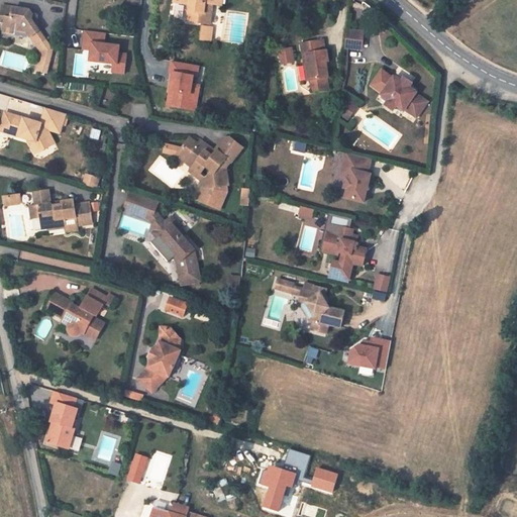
[(174,0),(174,3),(190,5),(188,21),(210,24),(213,5),(217,5),(217,0),(174,0)]
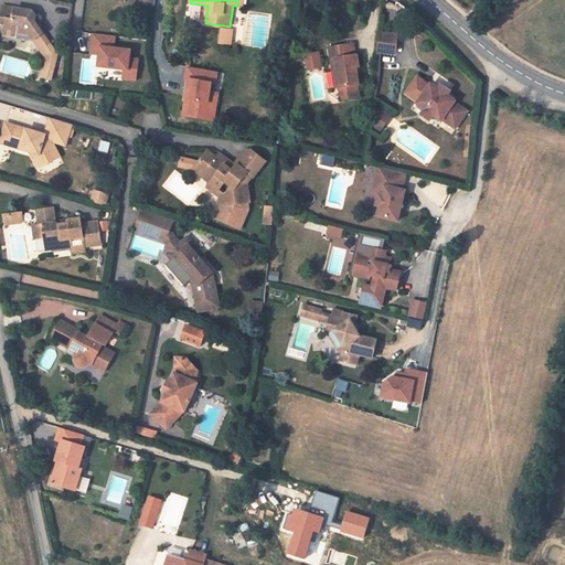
[(34,10),(1,3),(0,7),(0,24),(3,24),(2,36),(13,40),(13,35),(27,36),(42,56),(38,77),(51,81),(57,55),(55,49),(50,42),(46,33),(39,28),(41,14),(34,10)]
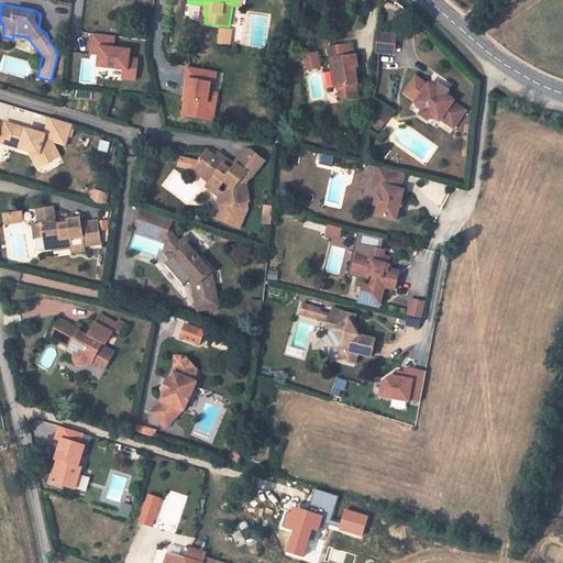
[(395,35),(378,33),(376,53),(393,55),(395,35)]
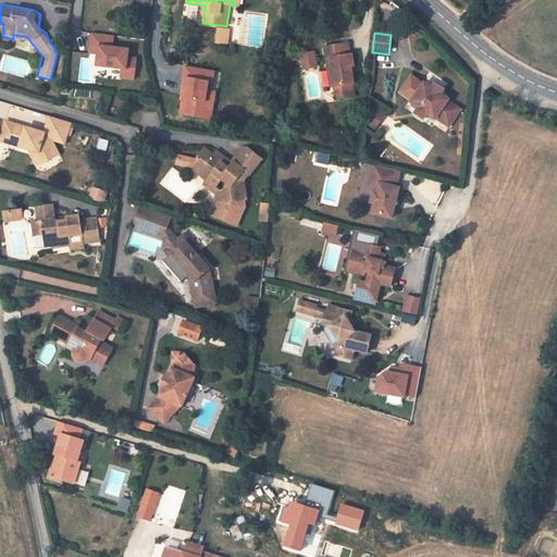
[(130,50),(112,48),(113,42),(113,36),(91,34),(90,41),(94,41),(93,52),(98,53),(97,64),(122,67),(121,76),(134,78),(137,57),(128,56),(130,50)]
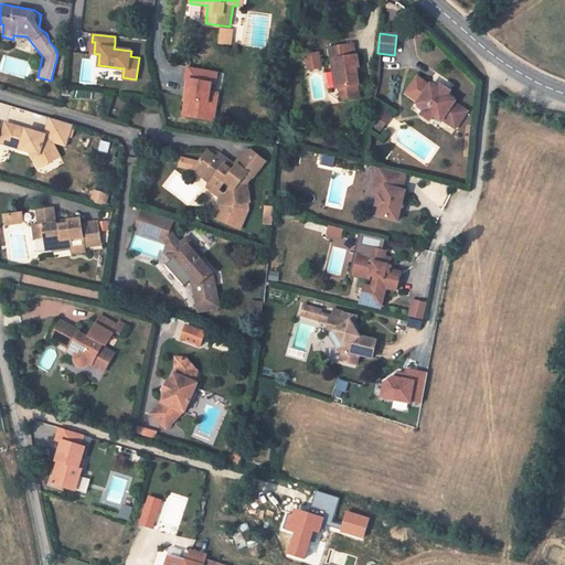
[(354,44),(333,48),(336,60),(331,61),(332,72),(336,72),(338,89),(340,89),(342,88),(344,100),(360,98),(358,86),(360,86),(356,68),(360,68),(358,56),(355,56),(354,44)]
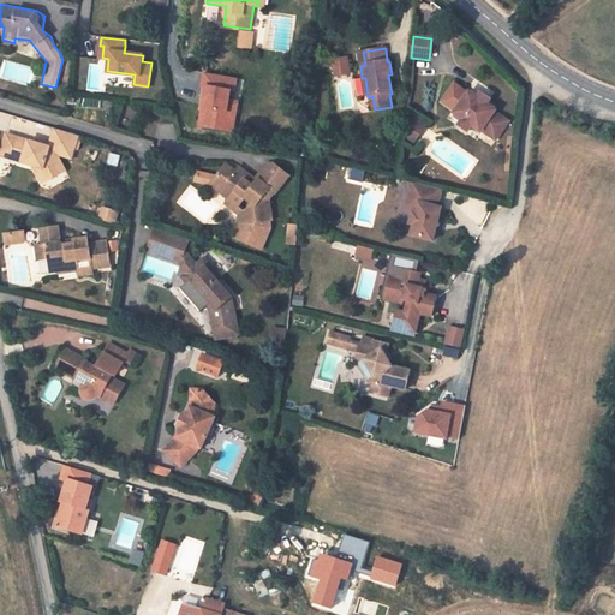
[(334,77),(352,72),(347,54),(330,59),(334,77)]
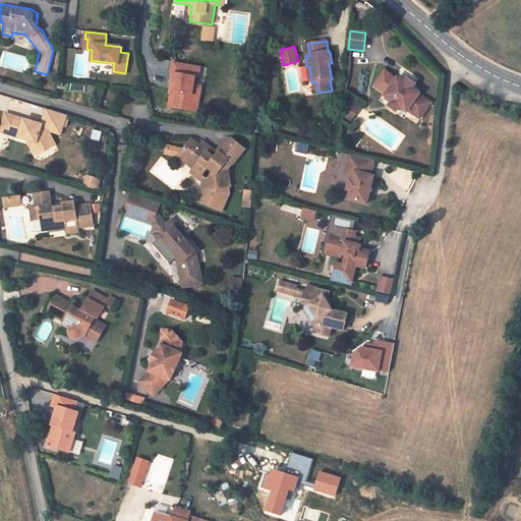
[(196,95),(200,66),(173,62),(171,72),(175,73),(169,107),(193,111),(198,112),(201,96),(196,95)]
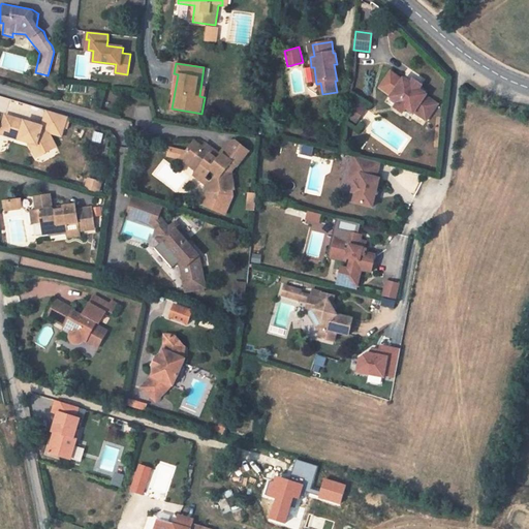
[(379,89),(392,97),(403,81),(391,72),(379,89)]
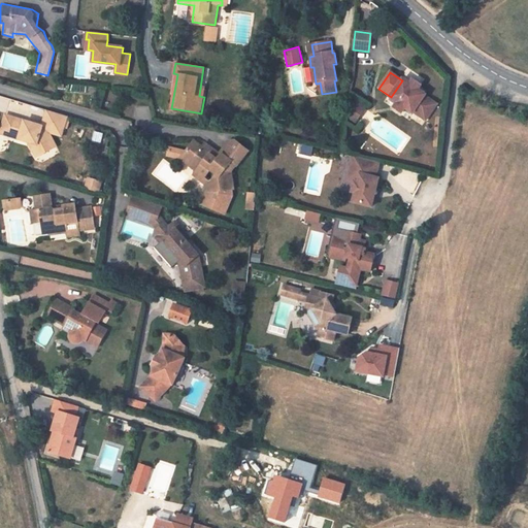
[(391,97),(390,98),(397,103),(396,104),(404,110),(405,109),(413,113),(414,112),(426,121),(437,104),(425,96),(426,95),(420,91),(410,84),(403,78),(402,80),(391,97)]
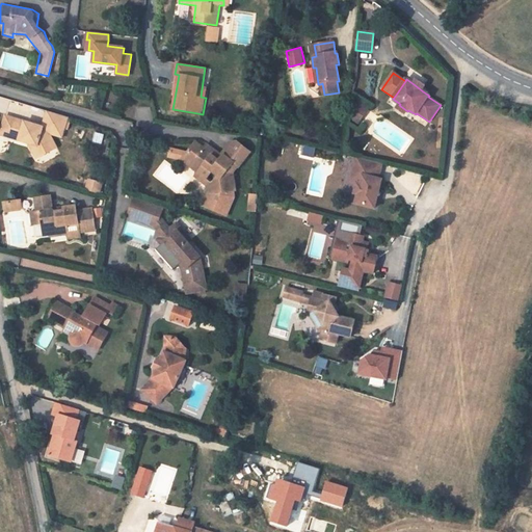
[(423,91),(425,87),(416,80),(414,84),(423,91)]
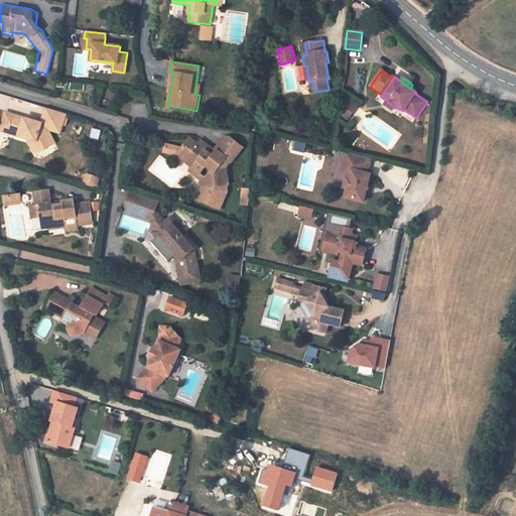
[(347,99),(338,114),(347,121),(357,106),(347,99)]
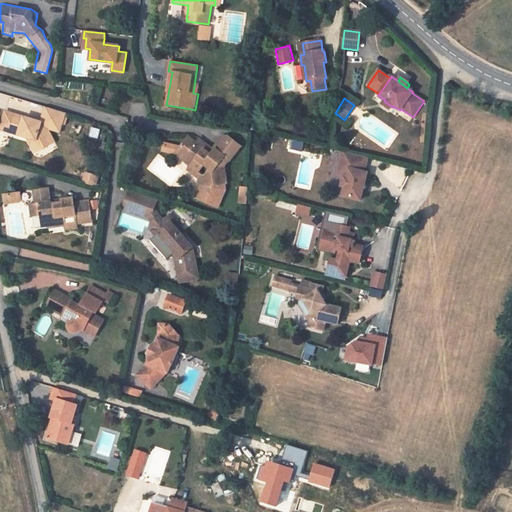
[(391,108),(392,107),(384,101),(383,103),(382,105),(390,110),(391,108)]
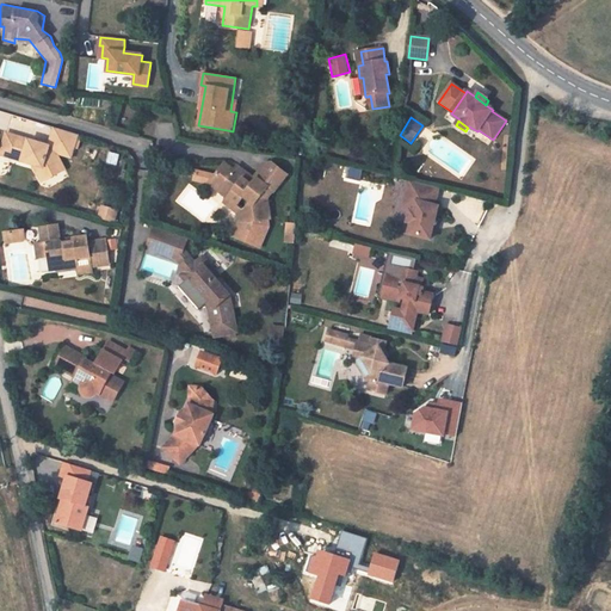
[(0,155),(12,159),(32,165),(43,168),(49,179),(66,171),(56,154),(71,159),(78,135),(55,129),(49,147),(48,150),(44,149),(42,144),(19,137),(6,134),(0,154),(0,155)]
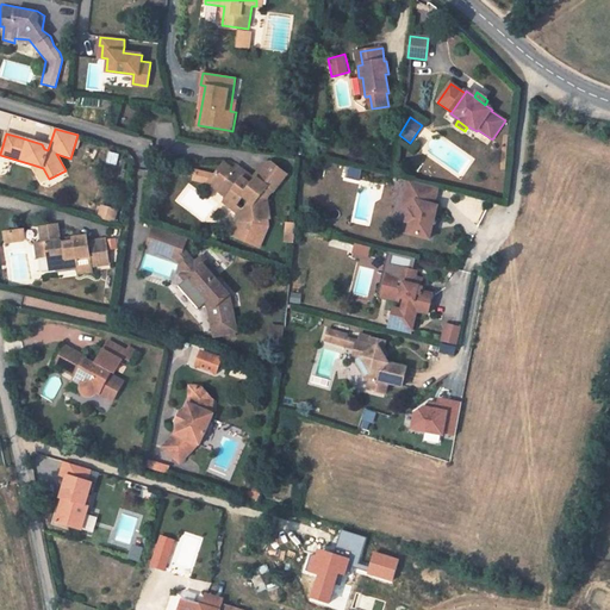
[(224,165),(209,184),(226,199),(224,203),(232,210),(237,204),(243,198),(250,204),(246,210),(248,223),(267,221),(269,219),(267,198),(273,192),(273,193),(287,175),(272,163),(268,163),(255,180),(251,185),(243,179),(247,174),(237,166),(234,170),(224,165)]
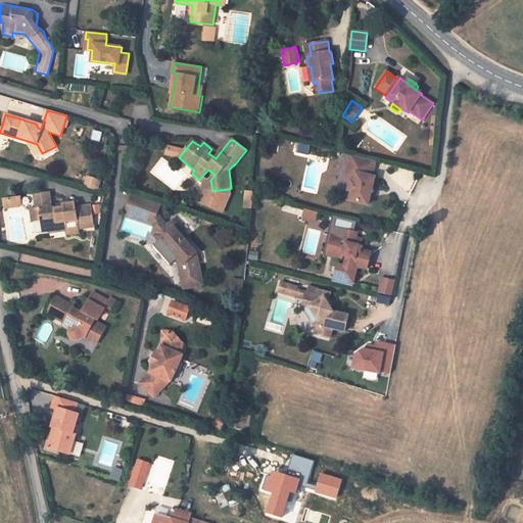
[(37,144),(28,141),(37,156),(42,153),(37,144)]
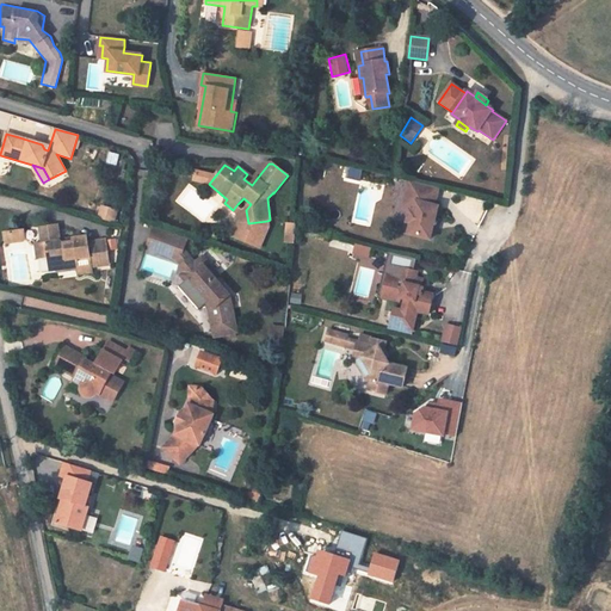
[(347,168),(345,178),(359,181),(362,172),(347,168)]
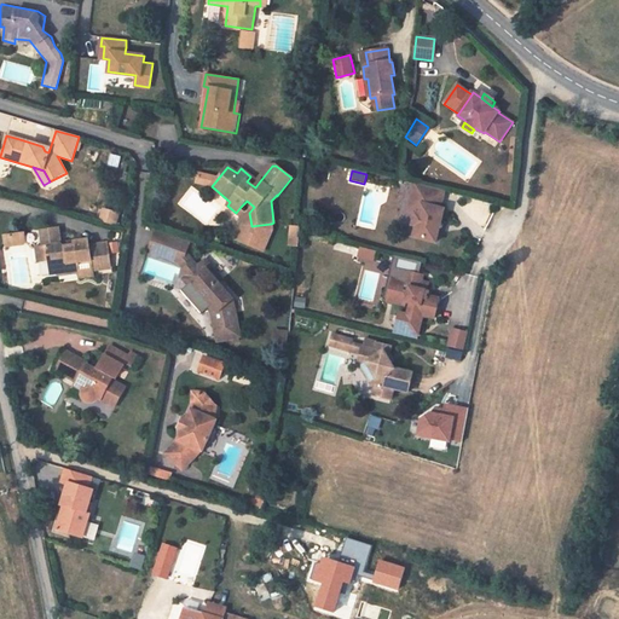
[(259,183),(250,177),(247,181),(255,187),(259,183)]
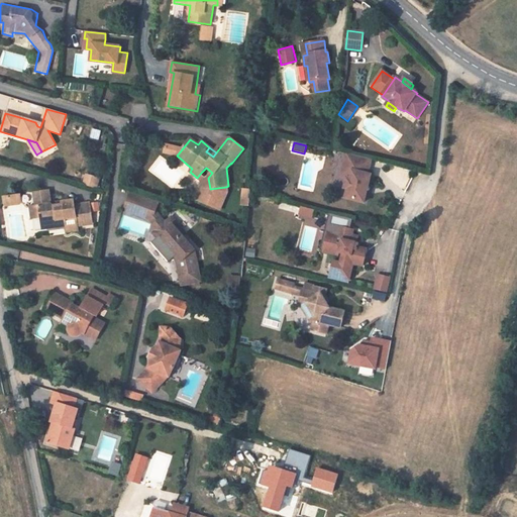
[(346,153),(342,169),(348,170),(346,179),(344,188),(347,189),(345,198),(364,202),(371,175),(368,174),(371,160),(346,153)]
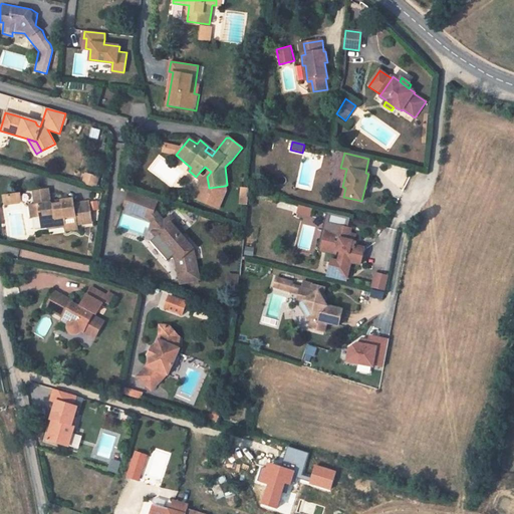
[(340,168),(338,177),(344,178),(346,169),(340,168)]
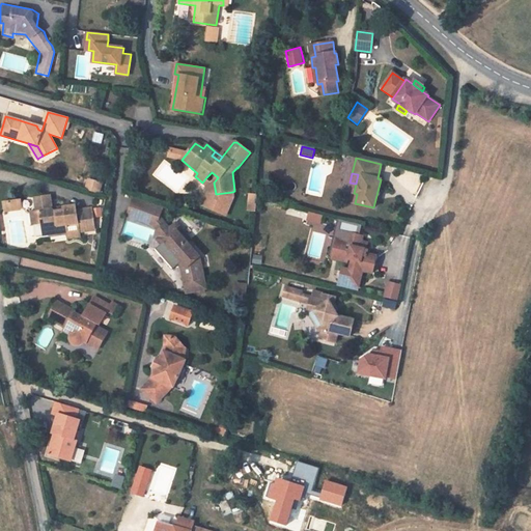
[(88,180),(85,191),(98,194),(101,185),(88,180)]
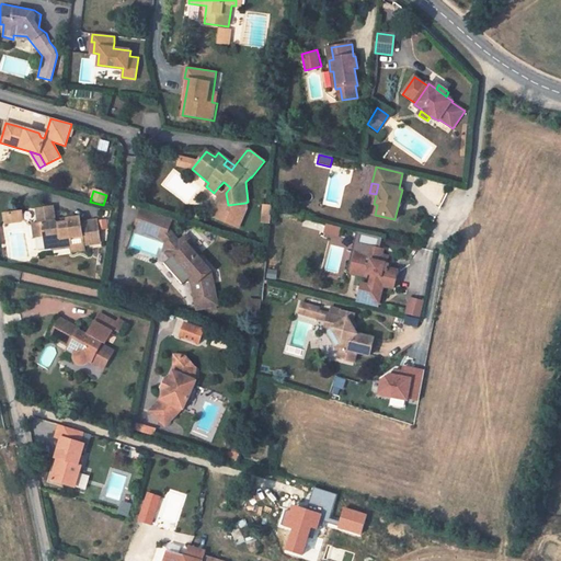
[(228,205),(226,193),(218,196),(219,206),(228,205)]
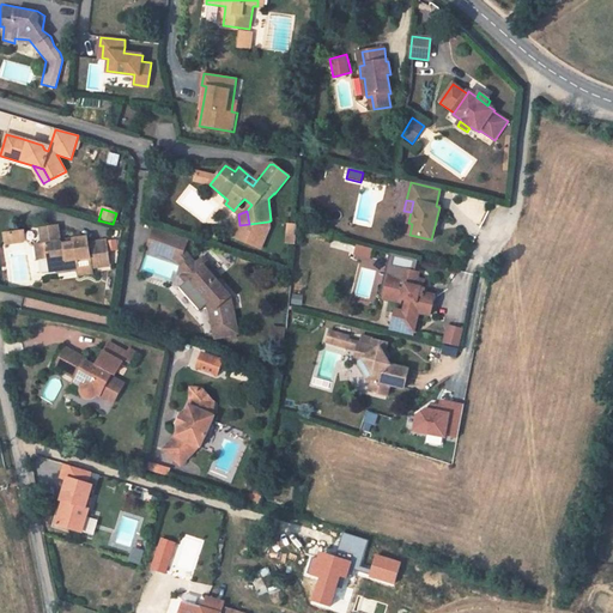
[(249,224),(240,225),(235,241),(262,250),(269,229),(268,222),(249,224)]
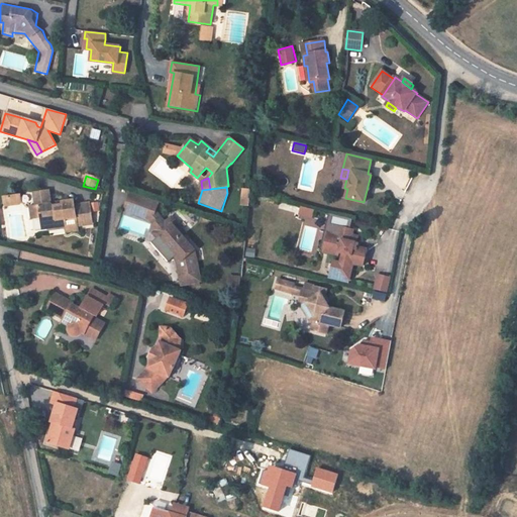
[(48,192),(36,194),(37,201),(35,201),(35,207),(30,208),(32,219),(41,218),(47,221),(48,228),(48,230),(66,228),(77,226),(85,225),(82,204),(74,206),(74,201),(61,203),(62,205),(50,207),(50,204),(48,192)]
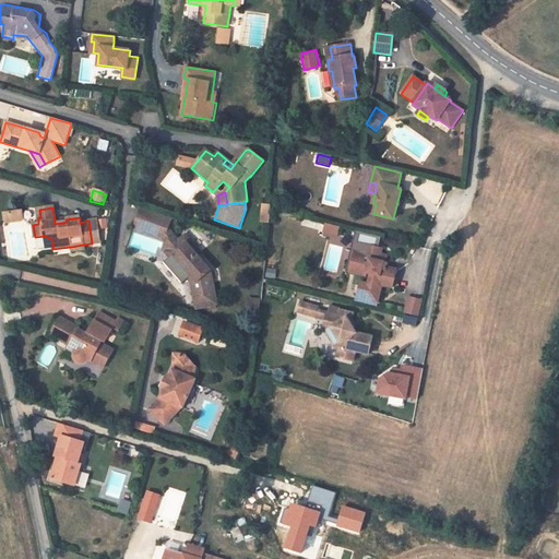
[(16,212),(3,214),(6,224),(18,222),(16,212)]
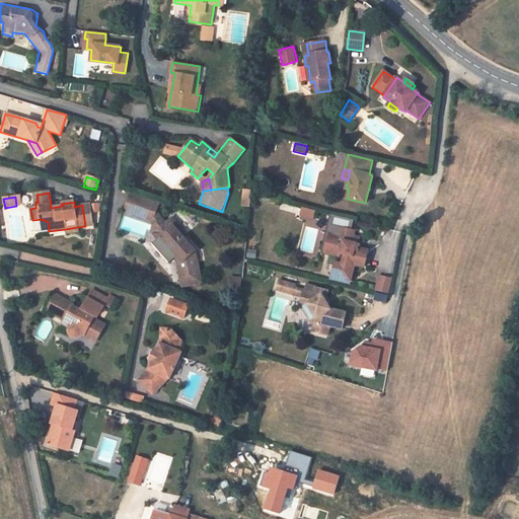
[(89,204),(82,205),(85,226),(92,226),(89,204)]
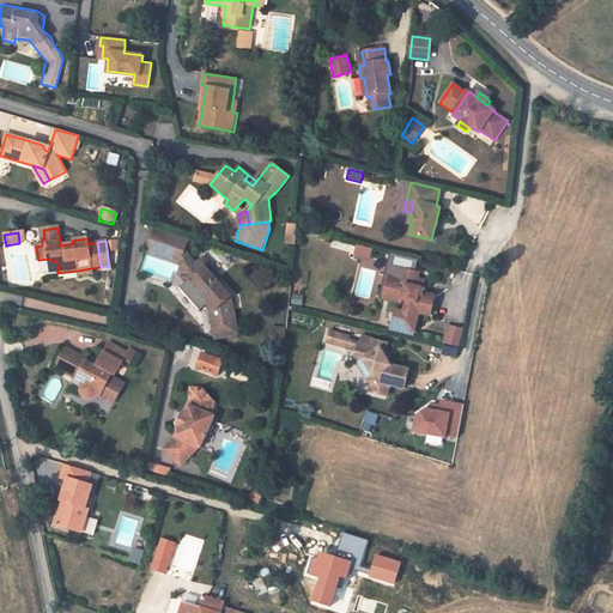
[(371,249),(356,246),(354,255),(369,259),(371,249)]
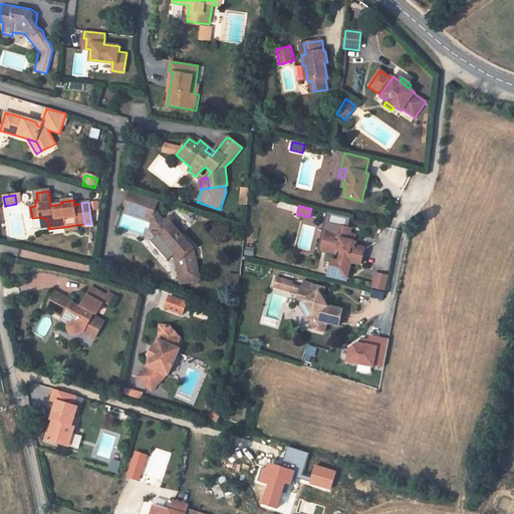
[(155,212),(145,208),(143,214),(152,217),(157,213),(155,212)]
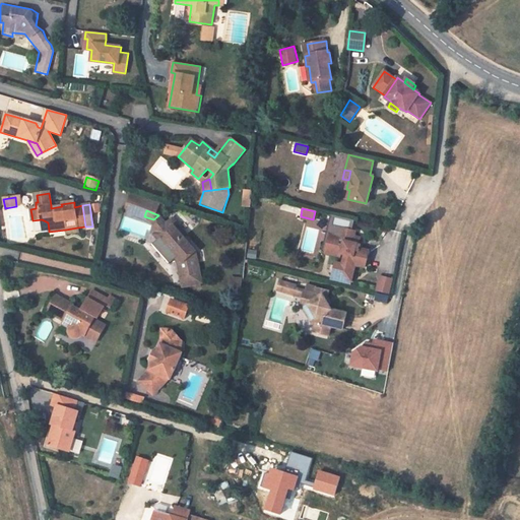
[(172,219),(166,225),(170,230),(160,238),(171,248),(168,251),(177,262),(182,287),(202,283),(197,252),(184,238),(187,236),(172,219)]
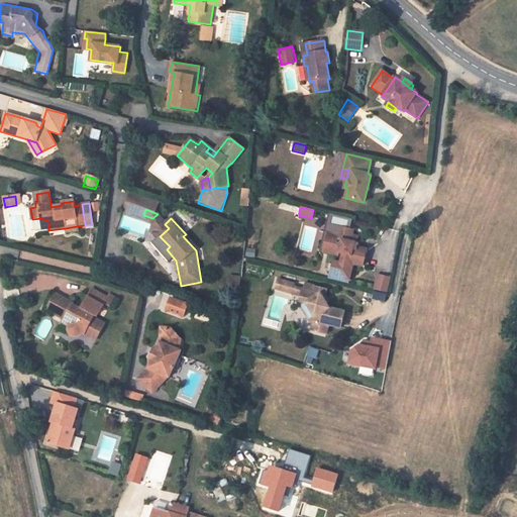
[(153,234),(157,238),(160,236),(169,228),(165,224),(153,234)]
